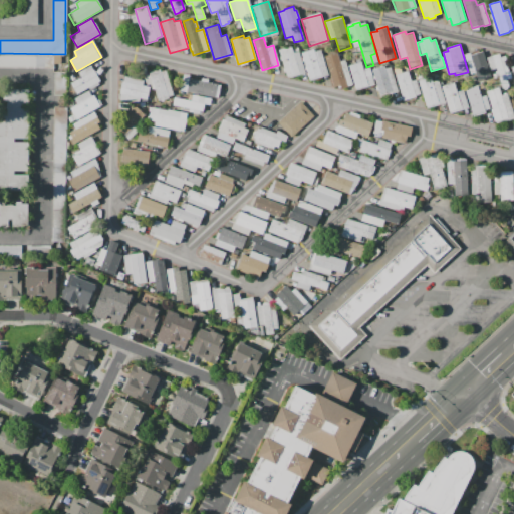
[(304,72),(287,78),(278,50),(291,46),(293,52),(298,51),(304,72)]
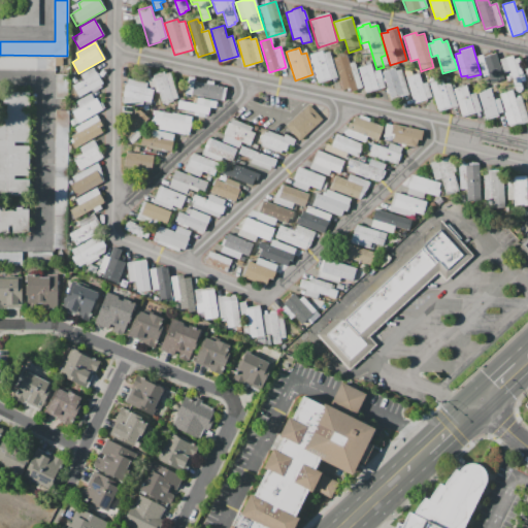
[(336,77),(318,83),(308,54),(322,50),(323,54),(329,52),(336,77)]
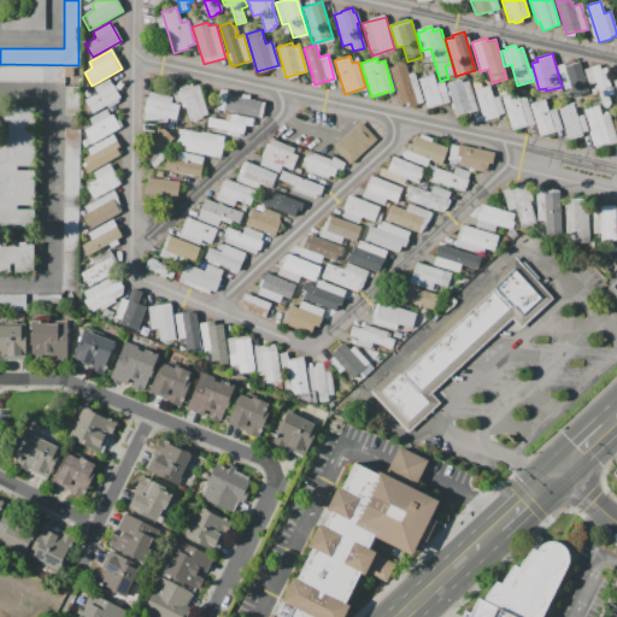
[(557,65),(564,63),(564,66),(580,62),(589,93),(573,98),(570,88),(564,89),(557,65)]
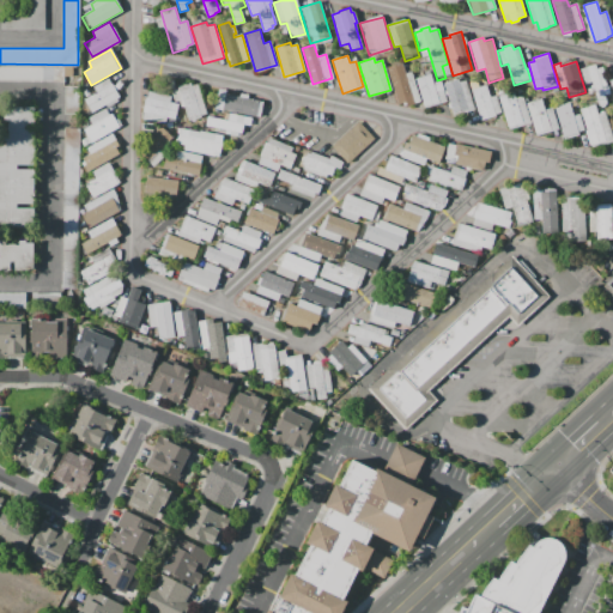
[(420,101),(406,105),(405,102),(398,104),(387,67),(402,62),(406,73),(412,72),(420,101)]
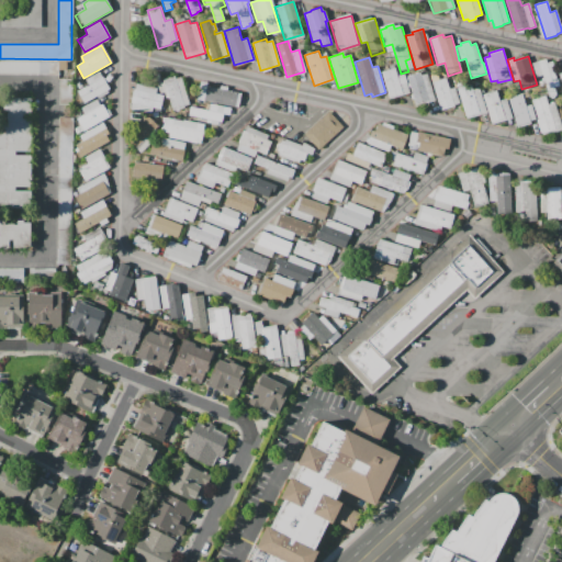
[(532,63),(546,59),(547,63),(552,62),(559,86),(554,87),(557,96),(549,98),(542,75),(536,77),(532,63)]
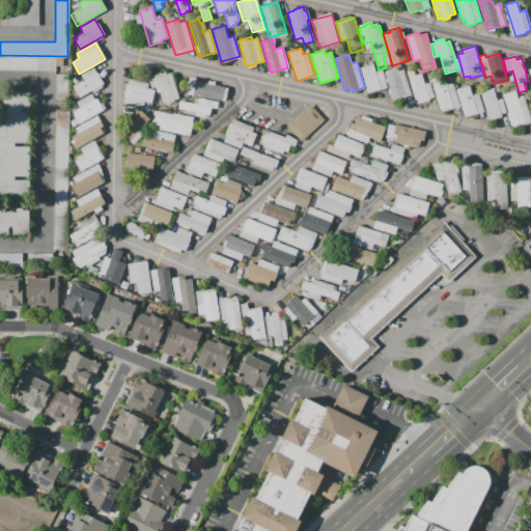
[(0,71),(0,57),(55,57),(55,71),(0,71)]
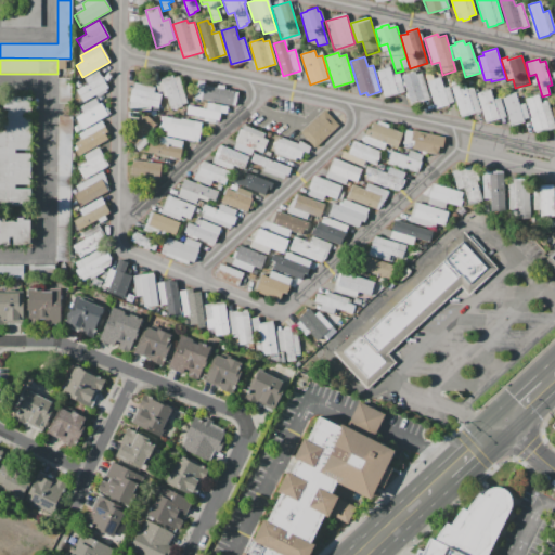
[(404,91),(384,98),(376,71),(390,67),(392,75),(399,73),(404,91)]
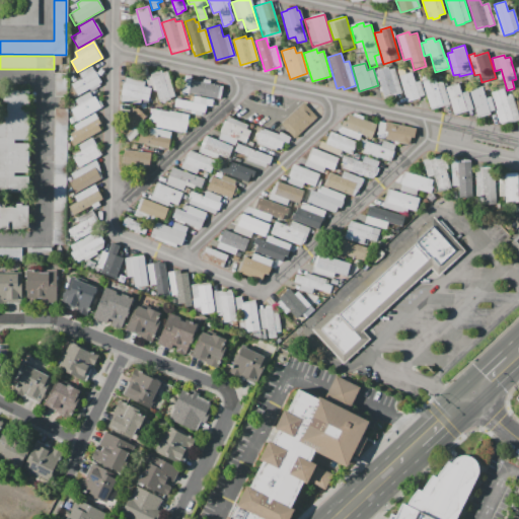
[(91,66),(100,82),(77,95),(71,84),(81,78),(79,73),(91,66)]
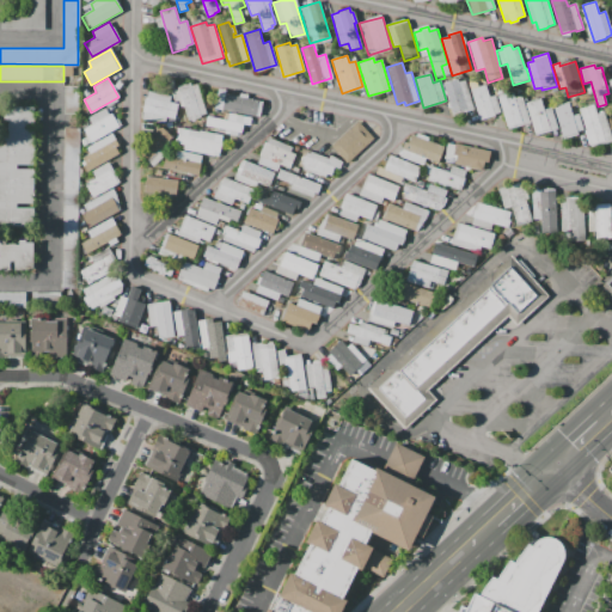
[(473,109),(452,116),(442,83),(457,78),(458,81),(465,80),(473,109)]
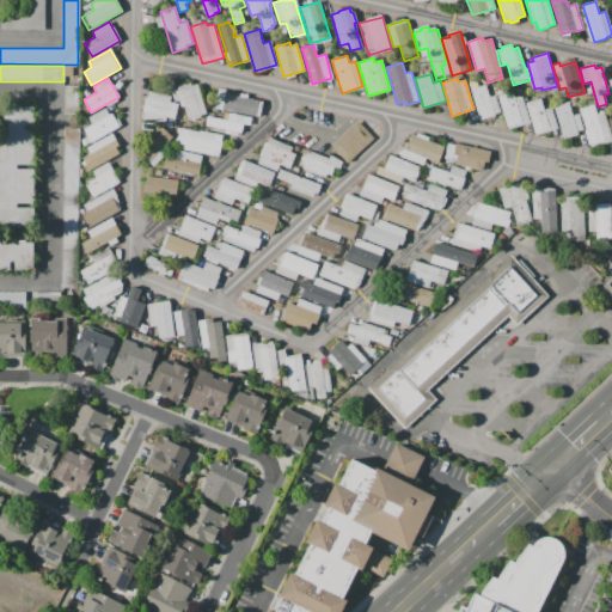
[(172,91),(178,89),(178,86),(191,83),(191,85),(196,84),(206,116),(189,121),(184,106),(182,106),(179,101),(175,102),(172,91)]
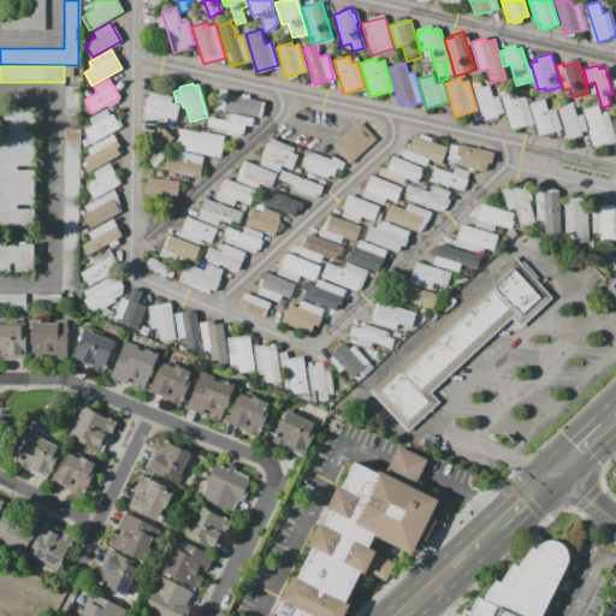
[(65,86),(82,87),(81,114),(65,114),(65,86)]
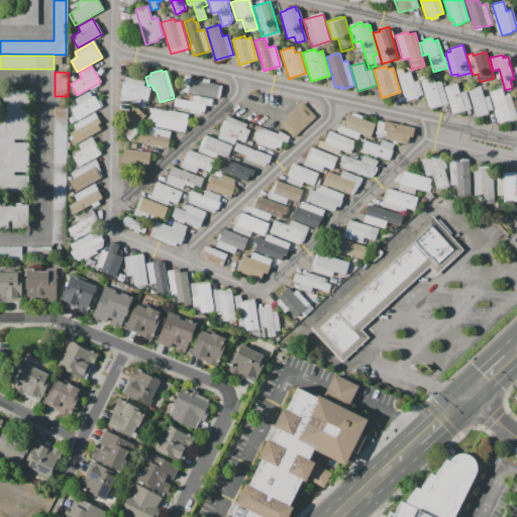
[(397,76),(410,72),(413,82),(418,81),(422,95),(417,96),(418,97),(405,101),(397,76)]
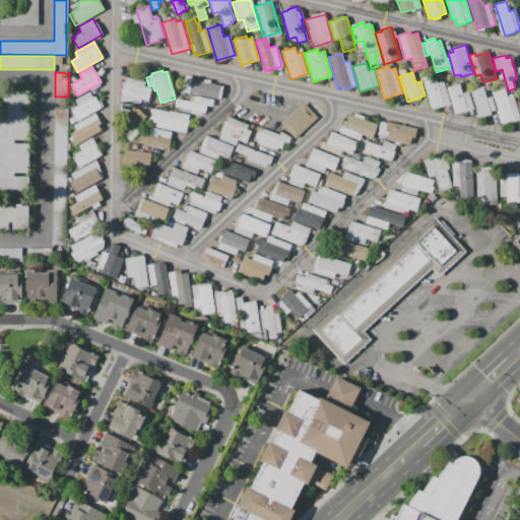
[(124,77),(145,82),(144,86),(151,88),(148,102),(141,101),(140,106),(119,102),(124,77)]
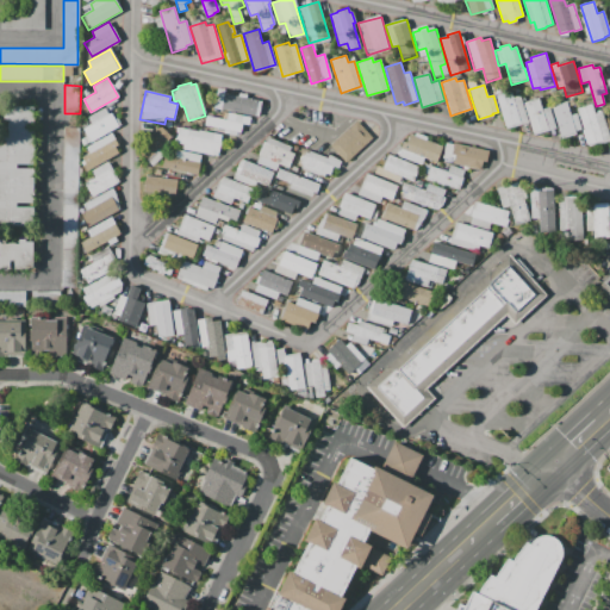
[(528,122),(505,128),(496,95),(510,92),(512,98),(520,95),(528,122)]
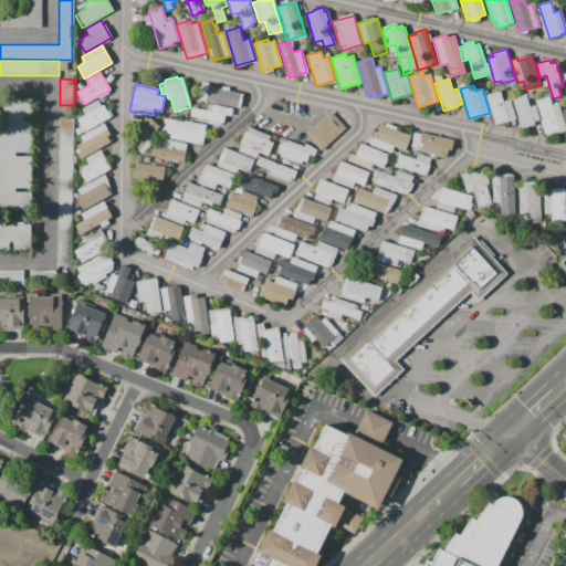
[(206,102),(209,86),(242,93),(239,108),(206,102)]
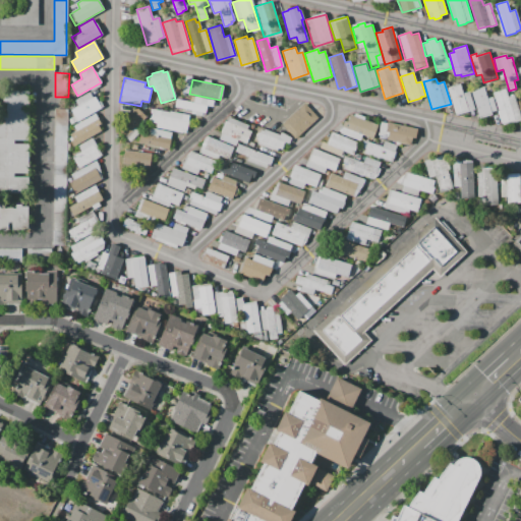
[(475,109),(455,115),(448,88),(460,84),(463,93),(469,91),(475,109)]
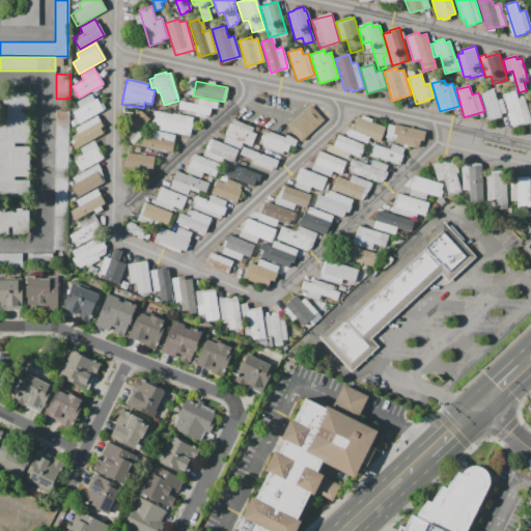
[(493,88),(497,101),(501,100),(505,112),(500,113),(501,115),(488,118),(480,91),(493,88)]
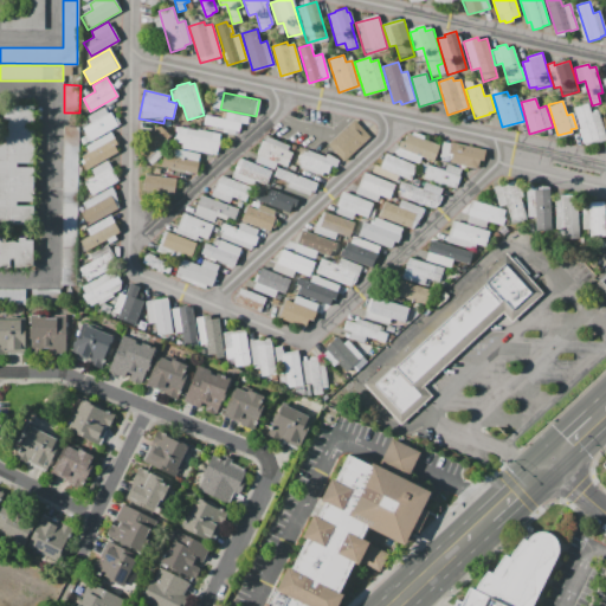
[(598,110),(605,140),(585,146),(584,143),(582,143),(579,129),(580,128),(575,115),(574,116),(573,111),(574,110),(574,108),(588,103),(592,113),(598,110)]
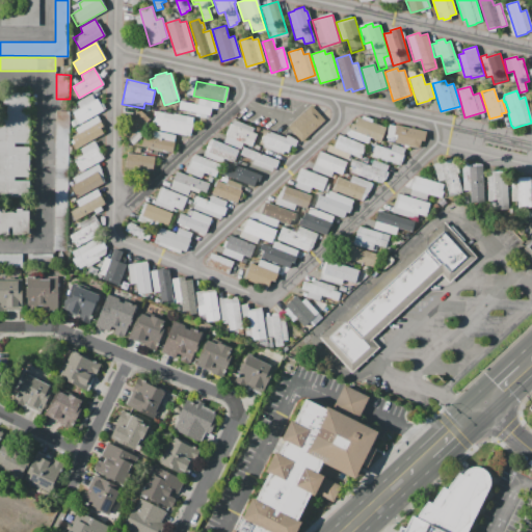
[(0,125),(4,125),(4,117),(6,117),(6,106),(3,106),(3,92),(29,92),(29,109),(22,109),(22,112),(29,112),(29,142),(15,142),(15,147),(29,147),(29,177),(15,177),(15,181),(29,181),(29,195),(0,195),(0,125)]
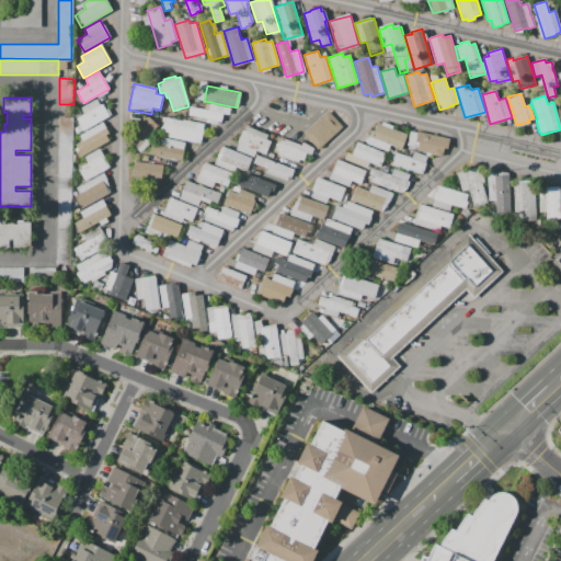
[(112,115),(82,132),(76,119),(83,114),(80,107),(96,99),(101,105),(102,104),(105,111),(109,109),(112,115)]
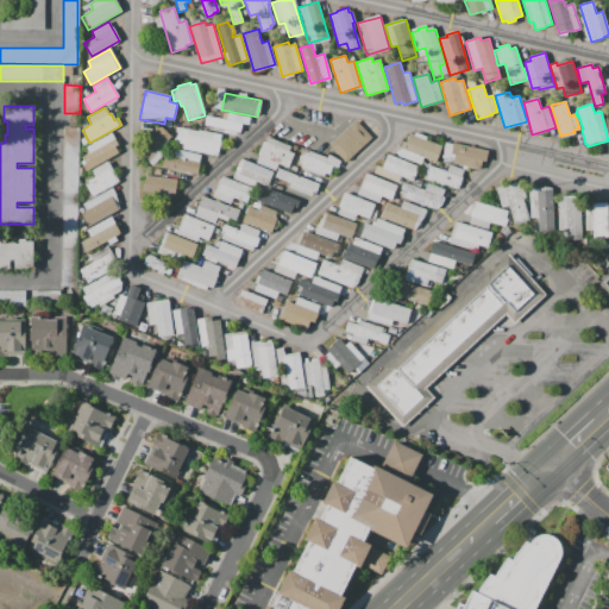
[(205,126),(206,114),(226,119),(227,112),(249,117),(245,135),(205,126)]
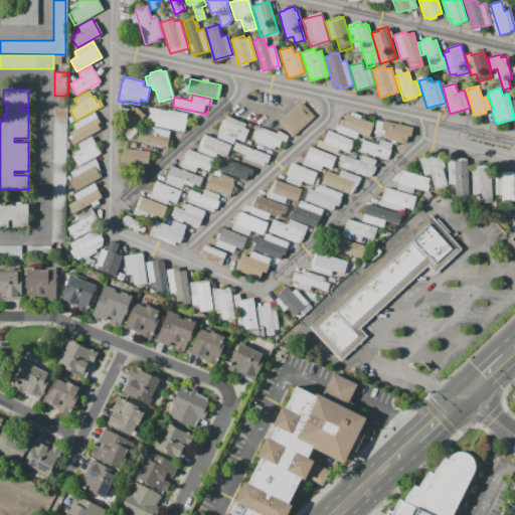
[(278,123),(301,102),(315,116),(291,137),(278,123)]
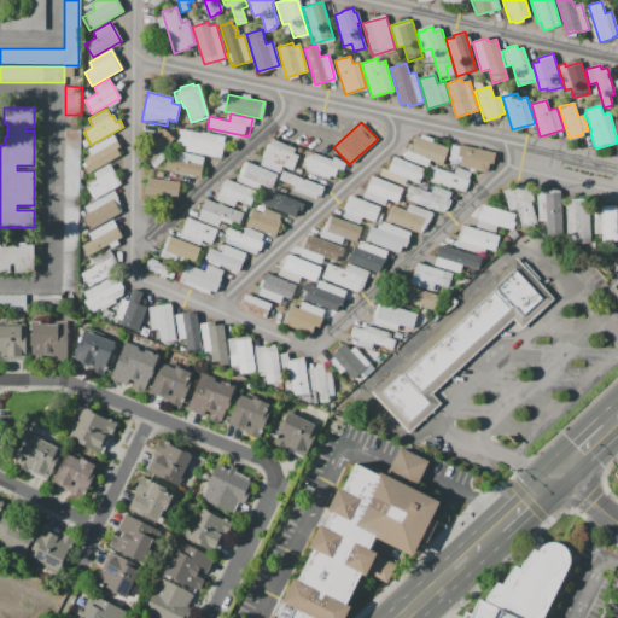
[(163,127),(174,140),(170,143),(175,149),(155,167),(146,167),(146,155),(140,147),(163,127)]
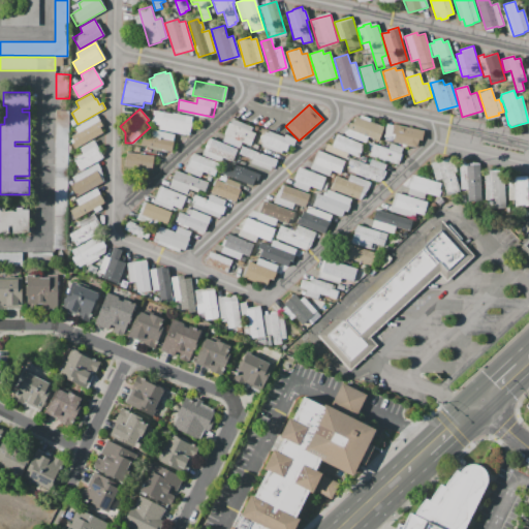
[(53,249),(56,111),(68,111),(66,249),(53,249)]
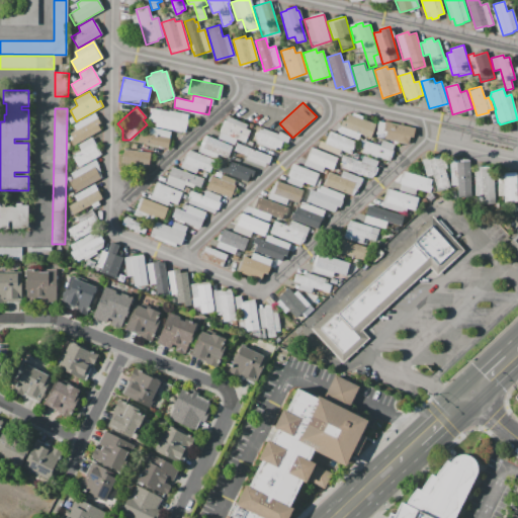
[(74,140),(71,134),(85,124),(82,119),(94,112),(104,128),(88,138),(85,134),(74,140)]
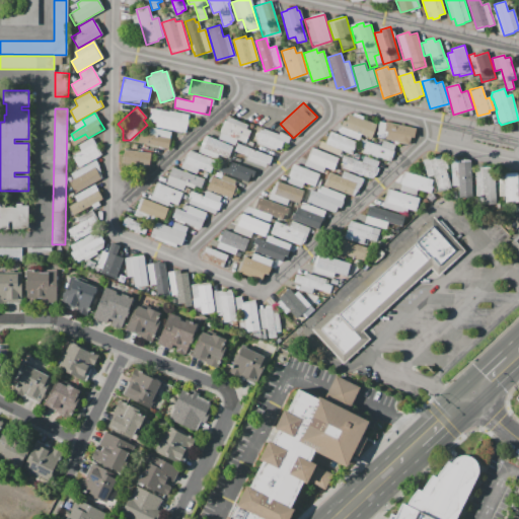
[(188,129),(182,128),(181,132),(149,125),(151,113),(190,121),(188,129)]
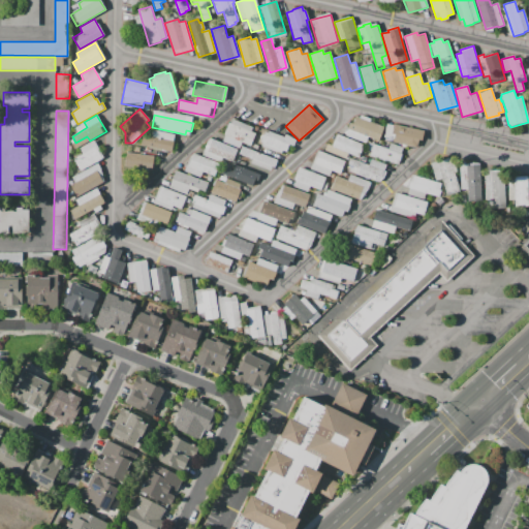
[(345,134),(350,123),(352,123),(356,116),(360,117),(361,115),(371,119),(370,121),(384,127),(378,142),(368,137),(366,143),(345,134)]
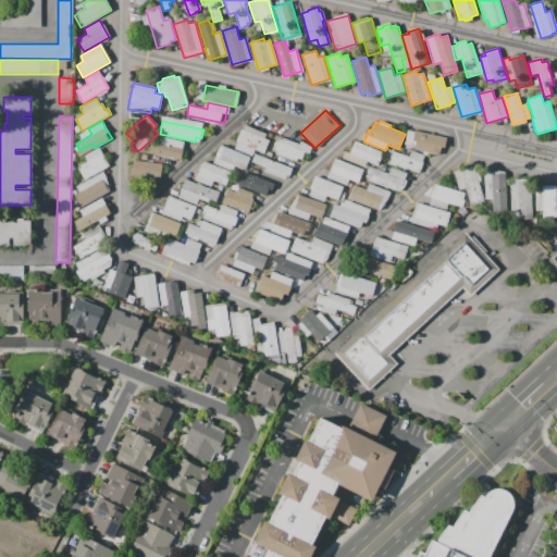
[(234,149),(242,130),(243,130),(245,125),(265,133),(263,138),(269,140),(263,153),(254,149),(251,155),(234,149)]
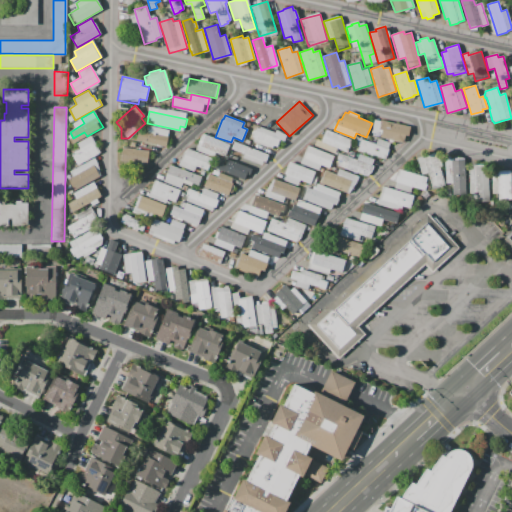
[(410,126),(408,136),(404,135),(402,143),(378,137),(378,134),(371,133),(374,119),(410,126)]
